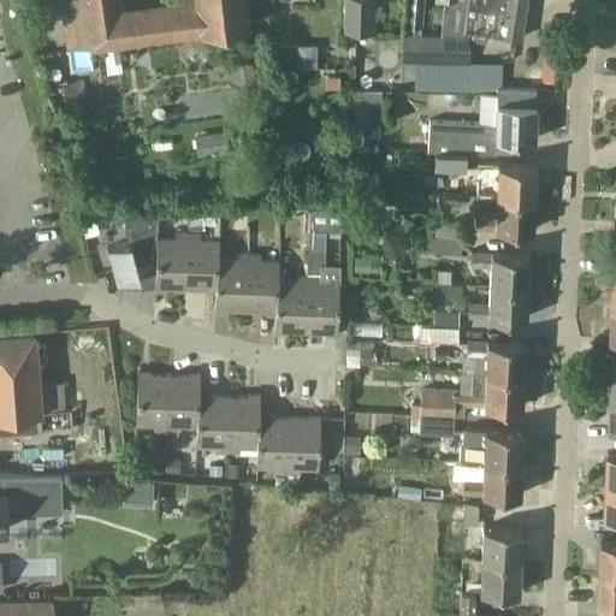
[(66,0),(70,16),(63,17),(67,49),(90,47),(92,49),(199,35),(199,34),(248,27),(244,0),(66,0)]
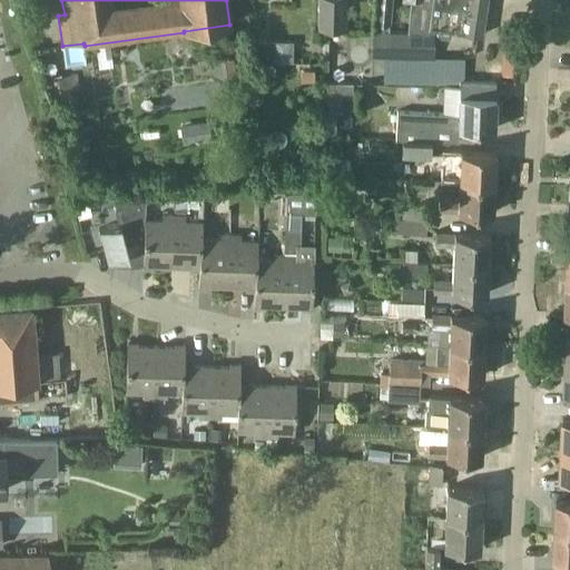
[(346,0),(317,0),(317,29),(346,30),(346,0)]
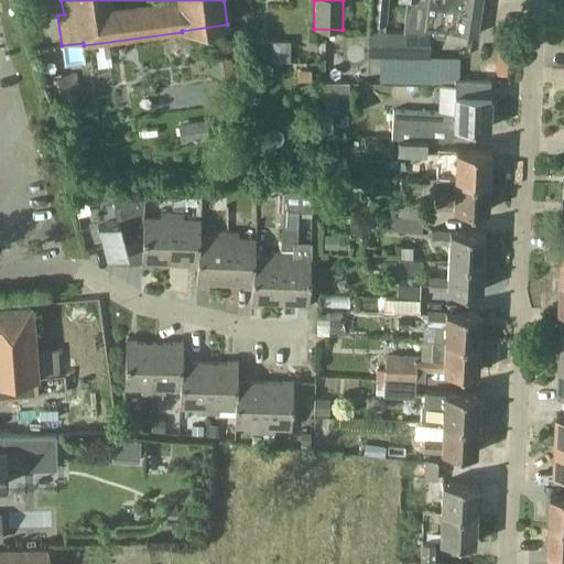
[(429,58),(430,32),(430,29),(475,35),(480,0),(425,0),(421,32),(384,30),(370,30),(368,30),(367,57),(386,57),(384,79),(444,82),(445,58),(429,58)]
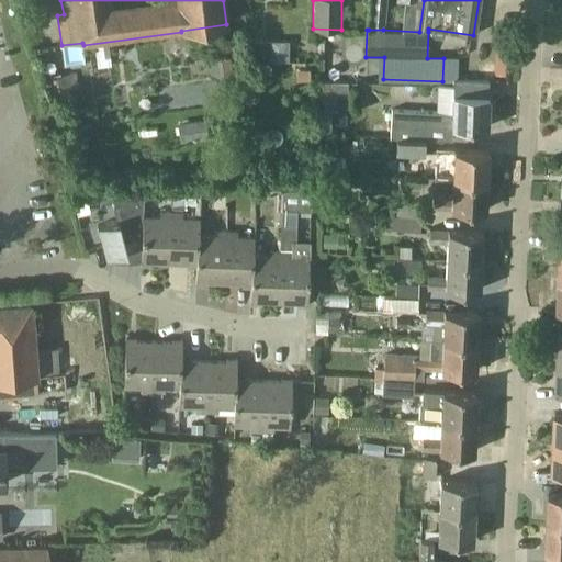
[(371,0),(369,30),(383,30),(385,0),(371,0)]
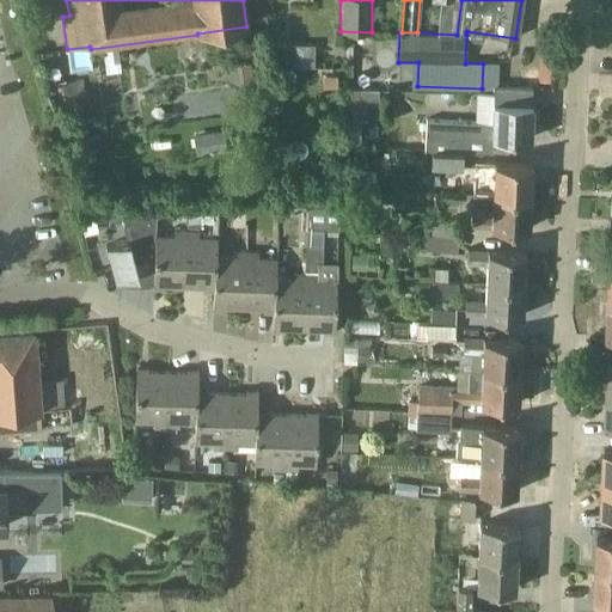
[(313,44),(289,44),(289,67),(313,68),(313,44)]
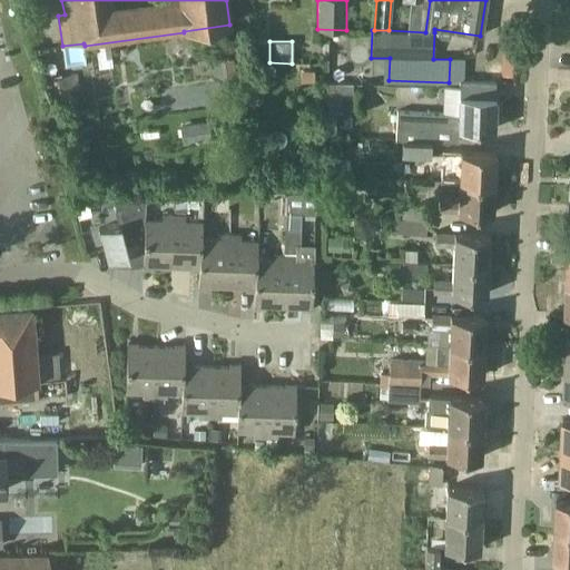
[(218,61),(220,79),(237,78),(235,59),(218,61)]
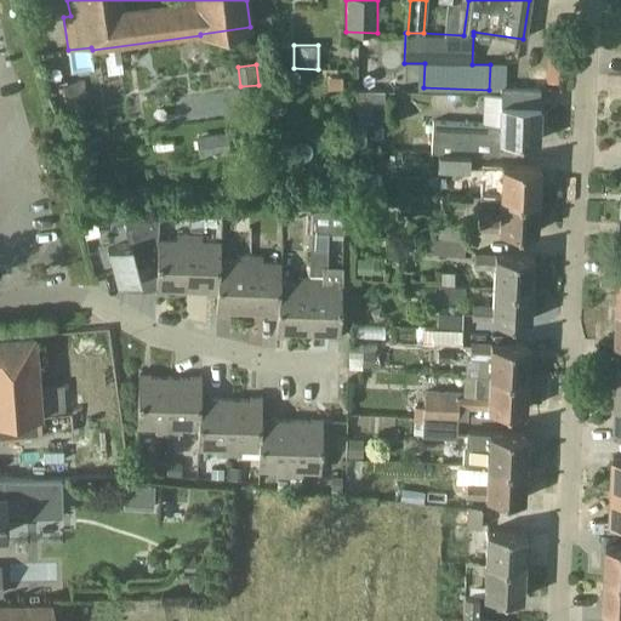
[(355,90),(355,124),(372,123),(372,106),(385,107),(385,91),(355,90)]
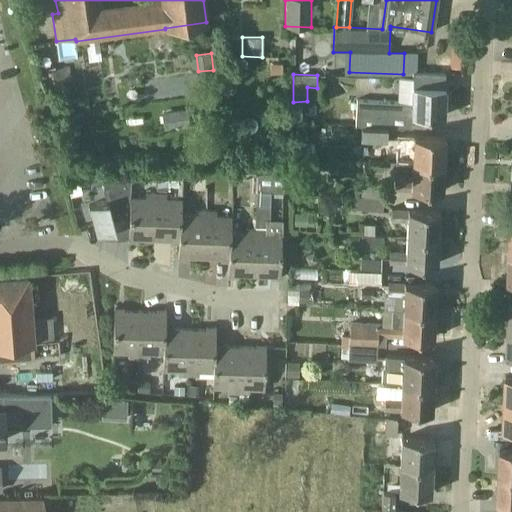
[(411,103),(397,102),(357,101),(355,126),(361,126),(387,127),(411,128),(412,115),(444,116),(444,87),(412,85),(411,103)]
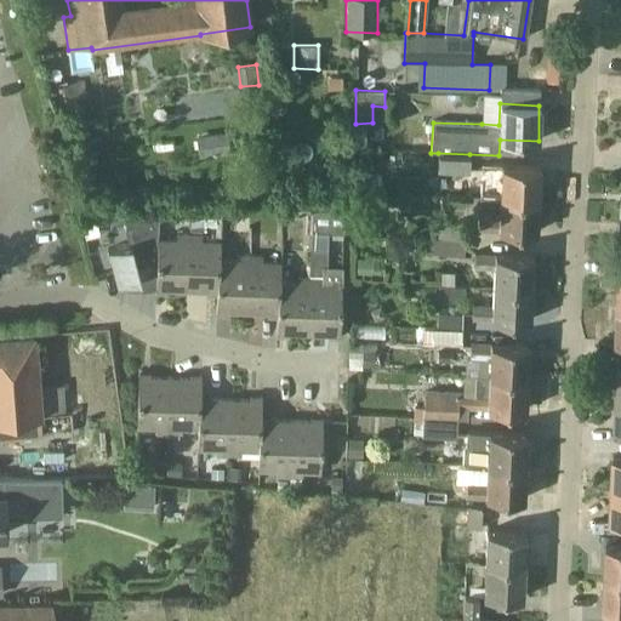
[(223,134),(197,137),(200,157),(226,152),(223,134)]
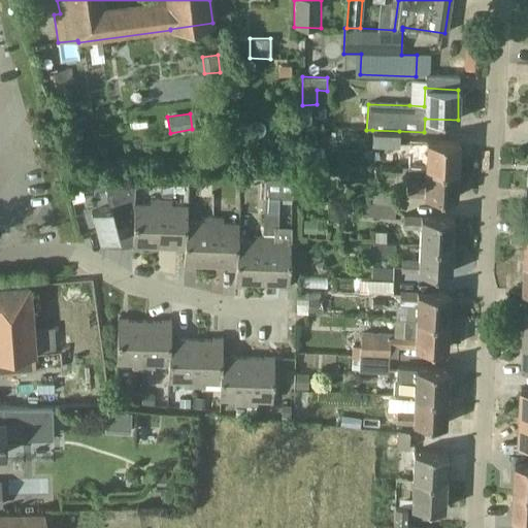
[(398,144),(399,131),(372,130),(371,143),(398,144)]
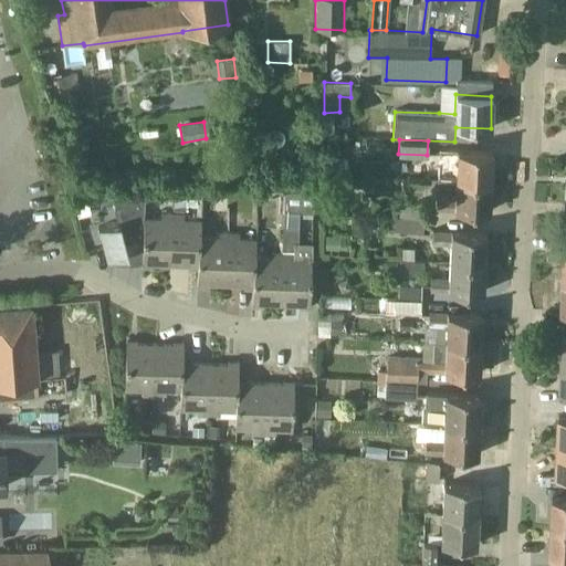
[(456,180),(490,182),(491,152),(440,149),(438,179),(456,180)]
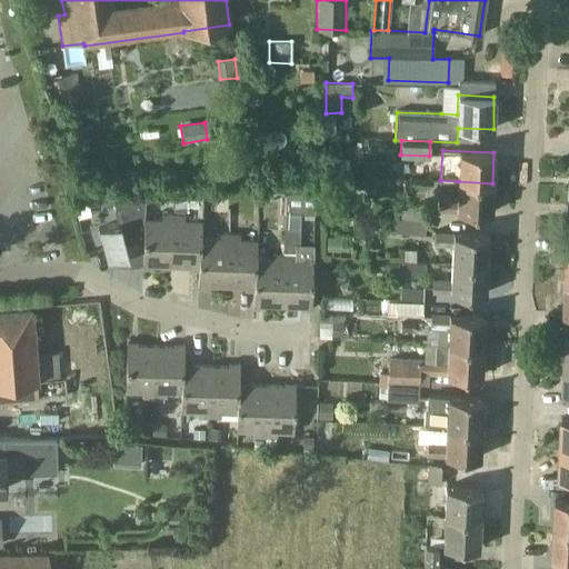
[(346,155),(331,155),(331,173),(345,173),(346,155)]
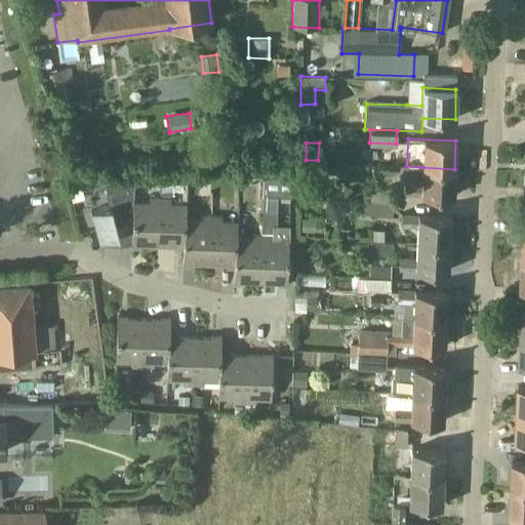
[(404,194),(453,196),(454,169),(422,167),(421,183),(405,182),(404,194)]
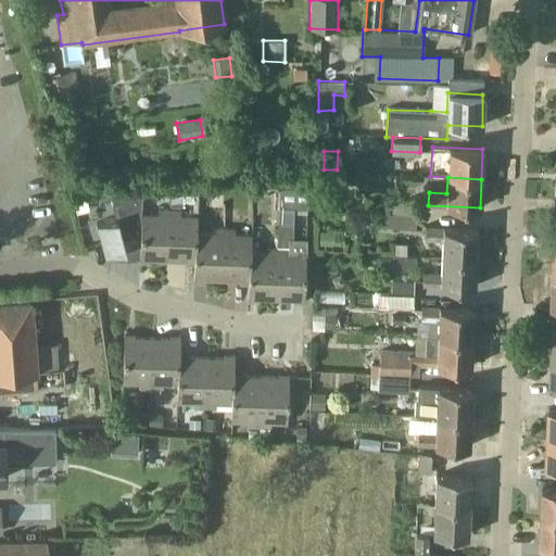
[(279,210),(306,210),(306,194),(302,189),(280,190),(279,210)]
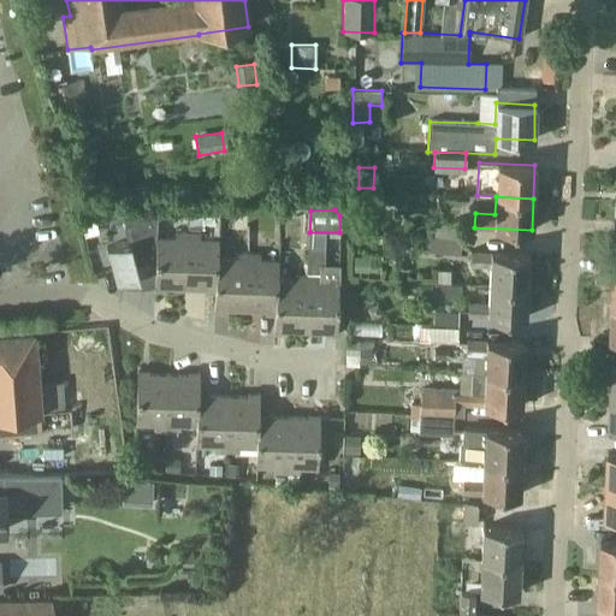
[(291,211),(280,212),(282,221),(292,220),(291,211)]
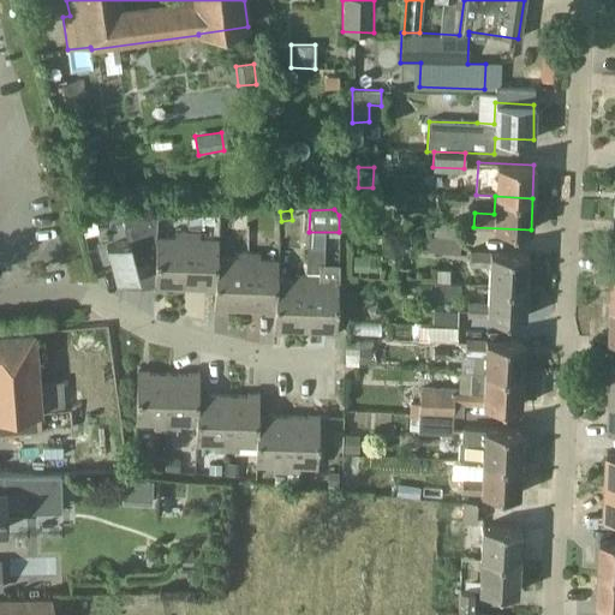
[(145,284),(154,284),(156,237),(156,215),(124,216),(124,227),(127,242),(106,248),(115,284),(121,282),(121,287),(145,287),(145,284)]
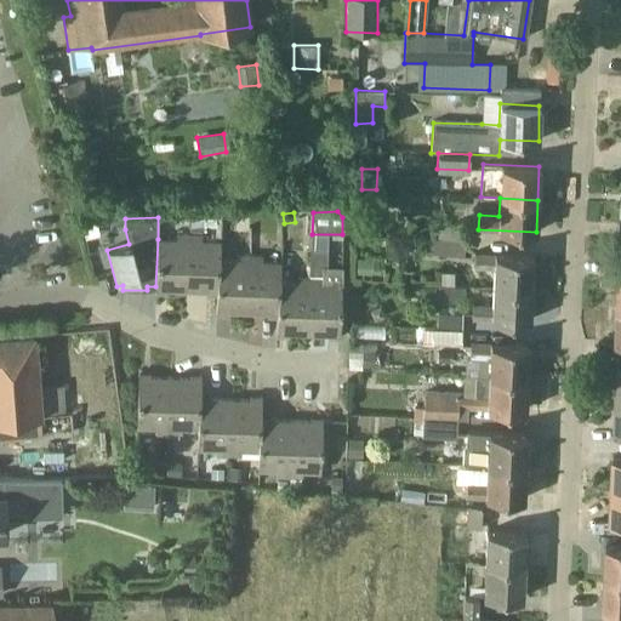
[(249,217),(234,217),(235,235),(250,235),(249,217)]
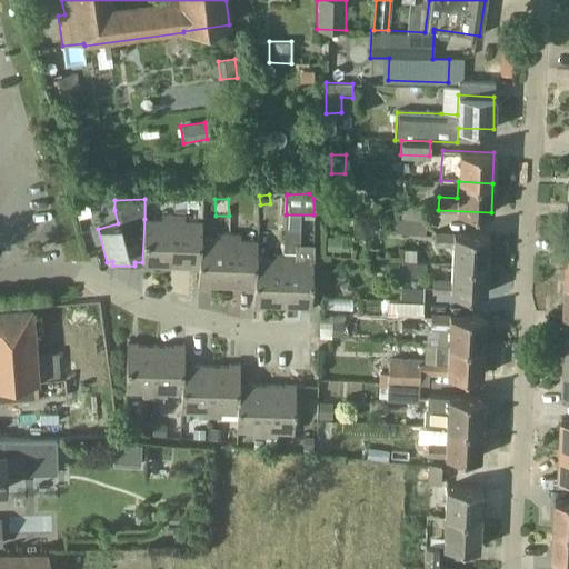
[(186,201),(173,201),(175,212),(186,211),(186,201)]
